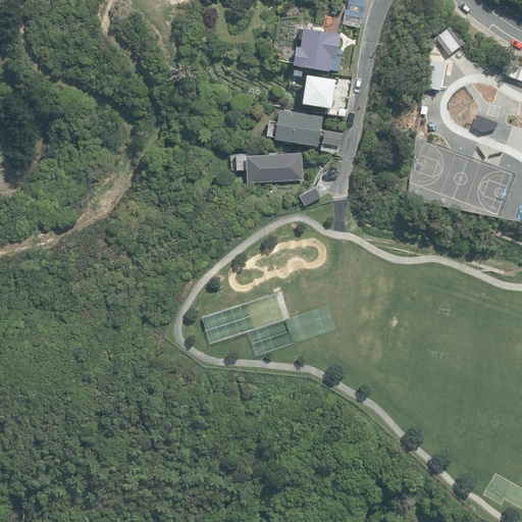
[(363,12),(365,0),(348,0),(347,9),(363,12)]
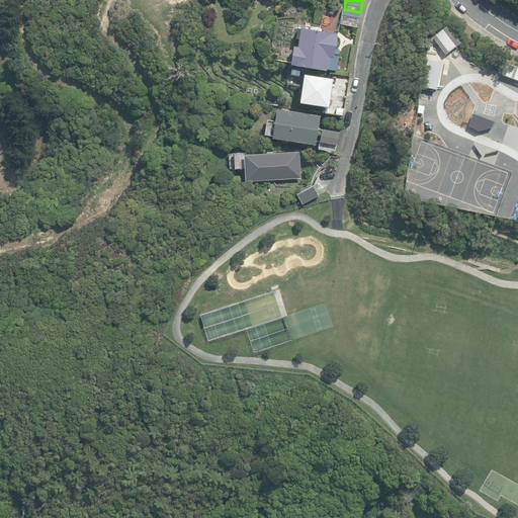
[(327,69),(336,71),(338,56),(334,55),(338,33),(316,30),(316,28),(311,27),(311,29),(300,28),(300,29),(297,29),(296,38),(298,38),(297,48),(293,47),(290,65),(327,71),(327,69)]
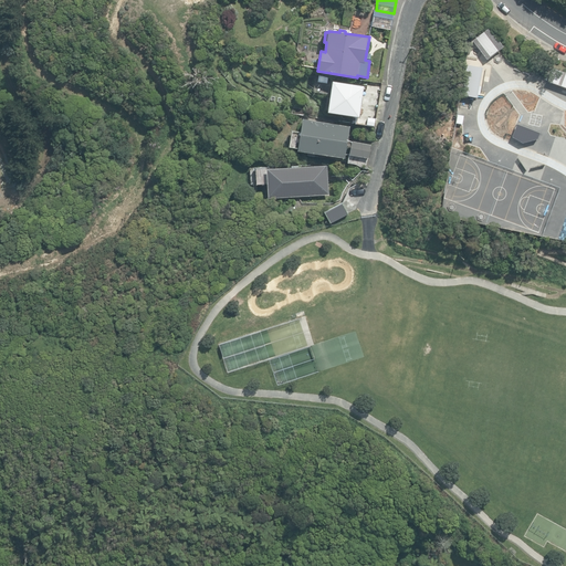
[(485,59),(464,56),(457,109),(468,112),(472,82),(482,84),(485,59)]
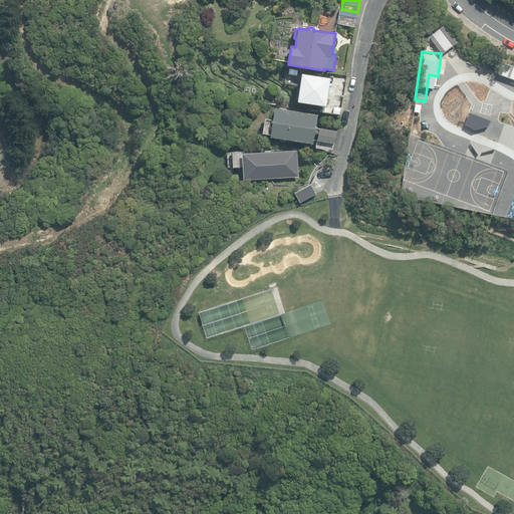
[(297,101),(340,108),(345,80),(301,73),(297,101)]
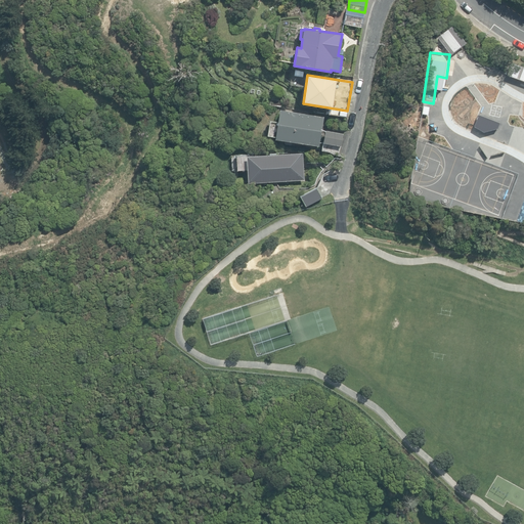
[(523,102),(523,104),(499,95),(501,90),(487,85),(485,90),(469,84),(463,100),(450,96),(447,105),(451,108),(446,126),(476,137),(475,140),(486,144),(487,141),(523,155),(523,102)]
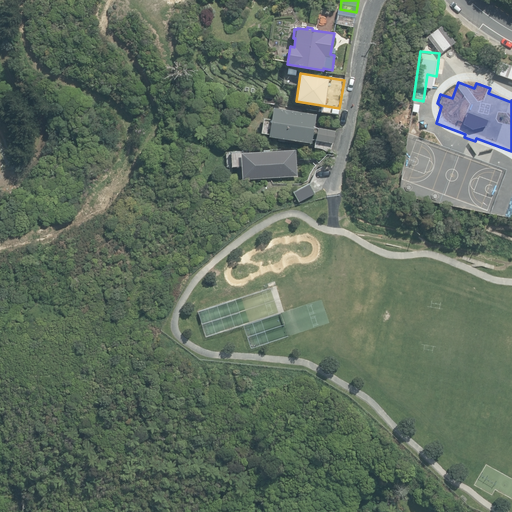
[(269,136),(312,143),(316,114),(273,107),(269,136)]
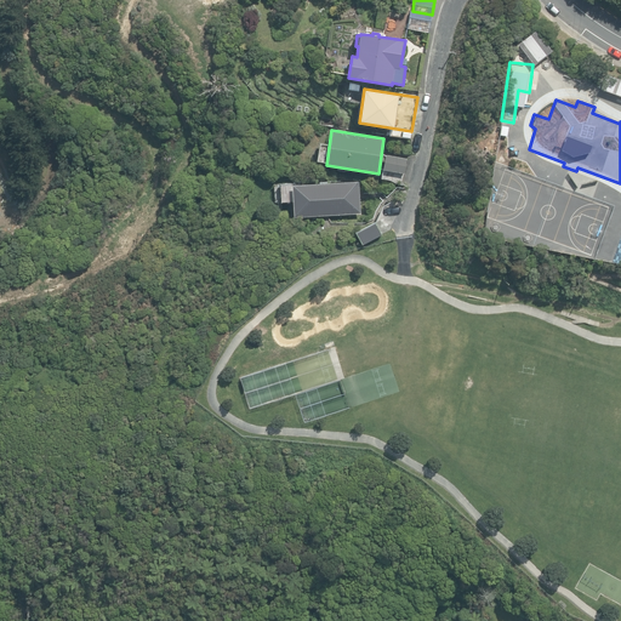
[(383,169),(404,174),(406,159),(386,155),(383,169)]
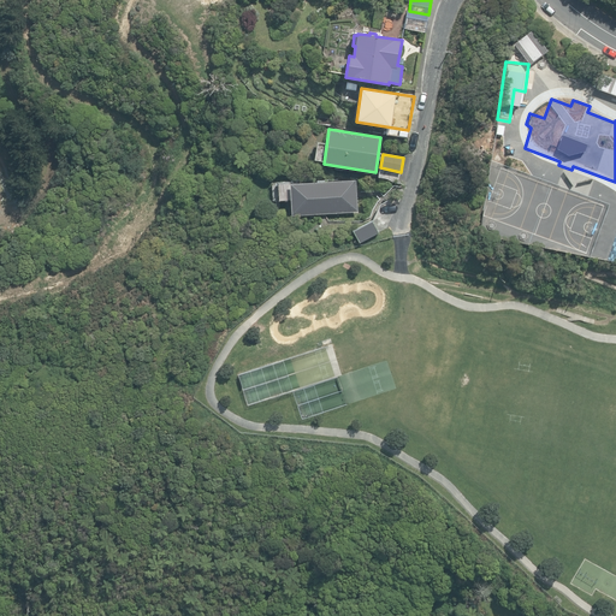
[(290,184),(292,215),(357,211),(355,179),(290,184)]
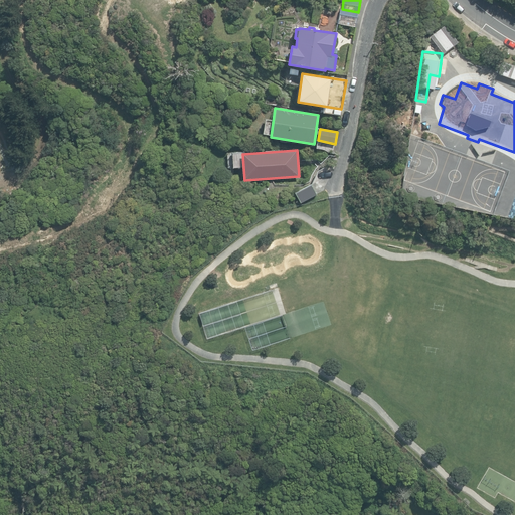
[(295,193),(301,203),(317,194),(311,184),(295,193)]
